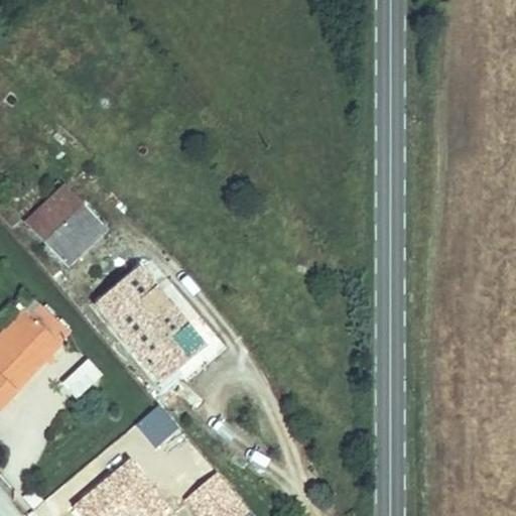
[(99,242),(111,230),(71,188),(33,227),(74,268),(85,258),(77,250),(93,234),(99,242)]
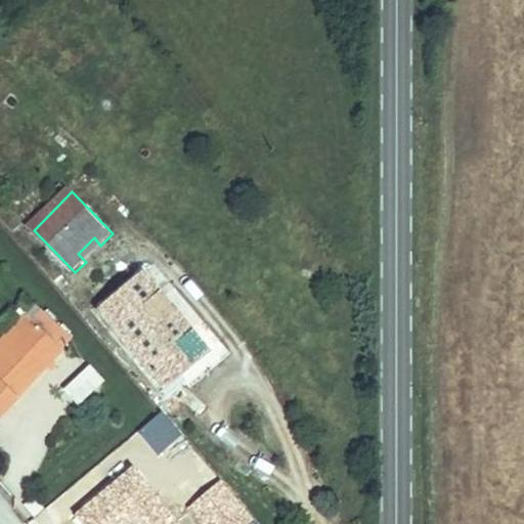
[(146,277),(103,316),(169,388),(212,349),(146,277)]
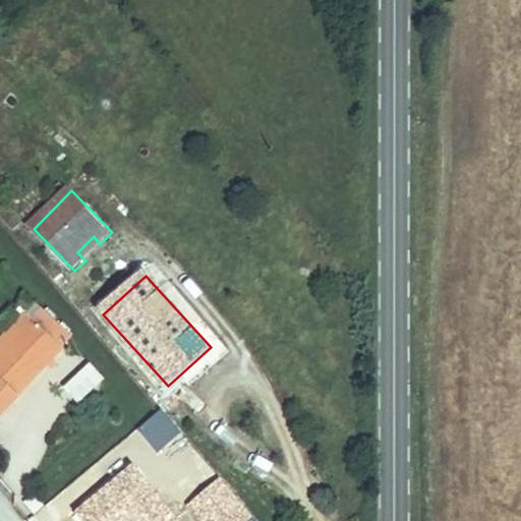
[(46,320),(76,349),(85,339),(53,309),(46,320)]
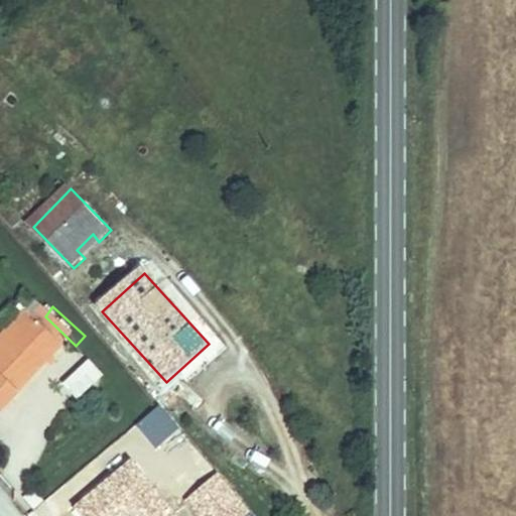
[(19,345),(45,316),(36,307),(8,335),(19,345)]
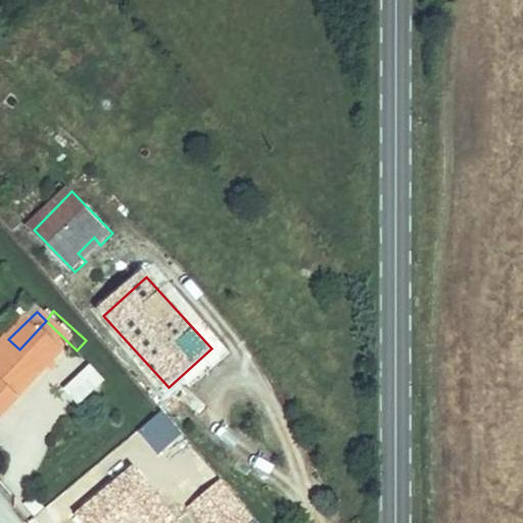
[(0,369),(0,431),(77,350),(46,321),(19,349),(0,369)]
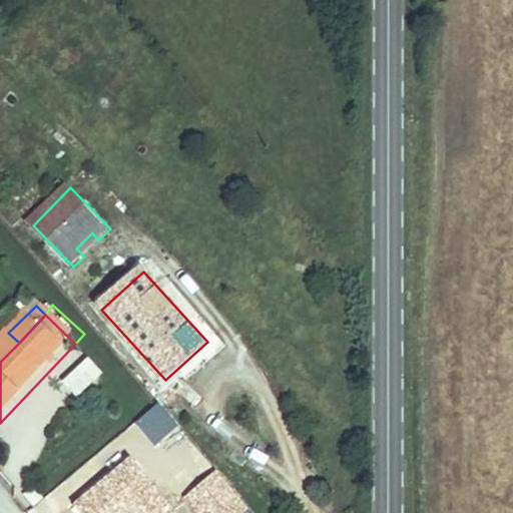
[(65,378),(78,394),(101,375),(88,359),(65,378)]
